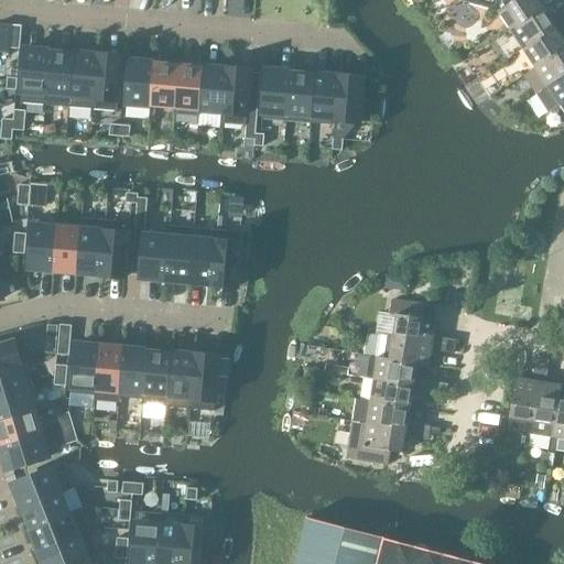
[(459,0),(461,2),(498,12),(511,31),(544,9),(538,0),(516,0),(513,2),(511,0),(459,0)]
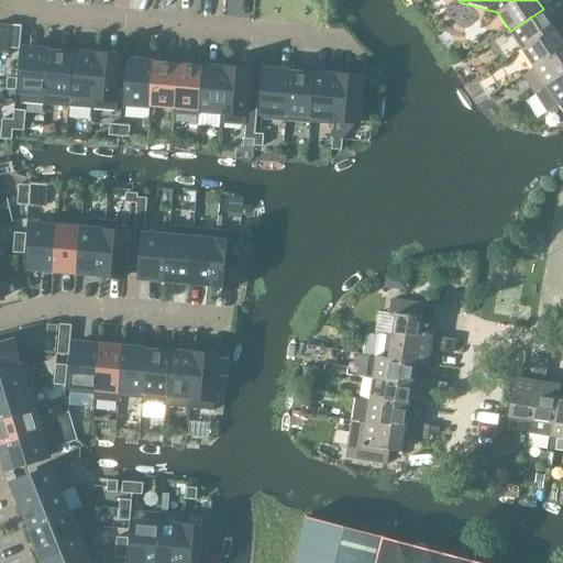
[(555,28),(552,22),(543,9),(510,31),(522,50),(555,28)]
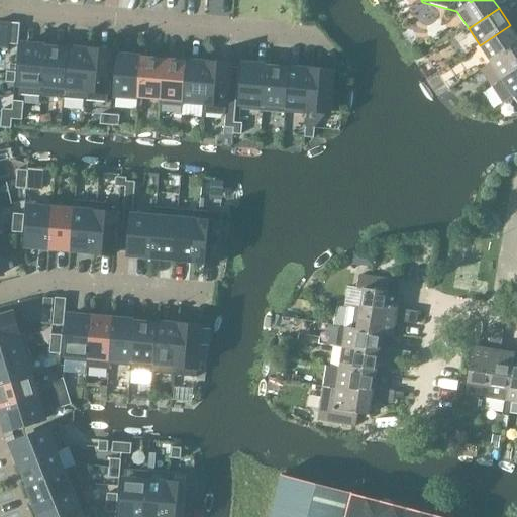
[(491,63),(516,45),(516,35),(514,30),(516,28),(516,16),(515,14),(507,20),(510,25),(480,45),(491,63)]
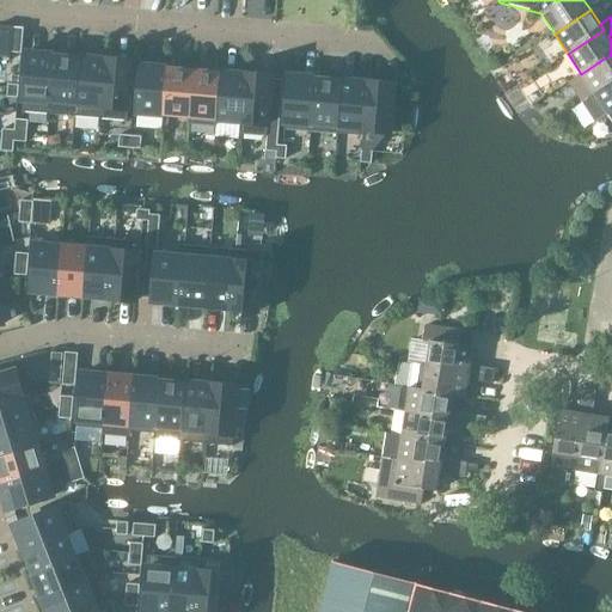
[(0,57),(11,59),(11,53),(13,28),(0,26),(0,57)]
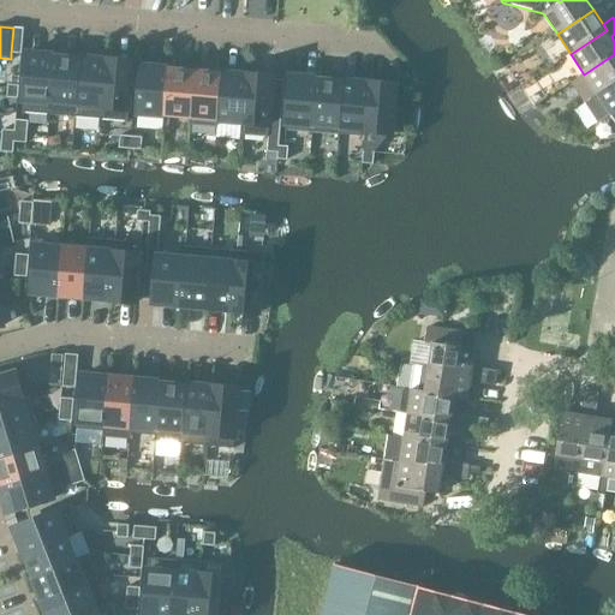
[(13,28),(11,53),(22,54),(24,29),(13,28)]
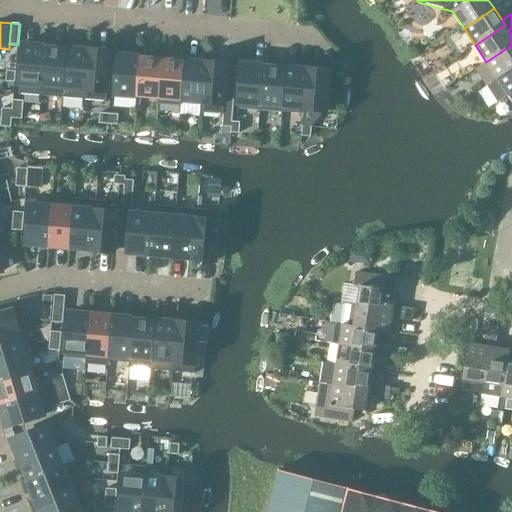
[(22,44),(19,94),(41,96),(45,46),(24,45),(22,44)]
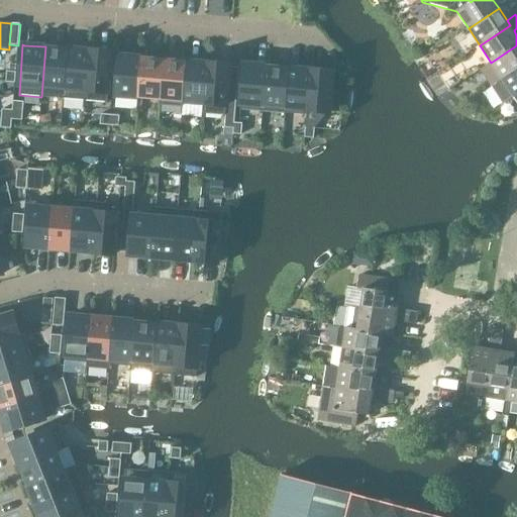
[(516,70),(516,45),(491,63),(481,70),(493,86),(502,80),(516,70)]
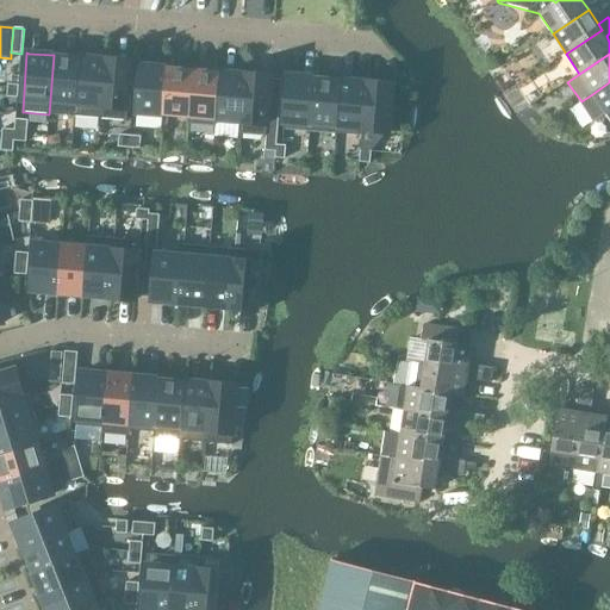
[(54,55),(49,114),(74,117),(80,57),(54,55)]
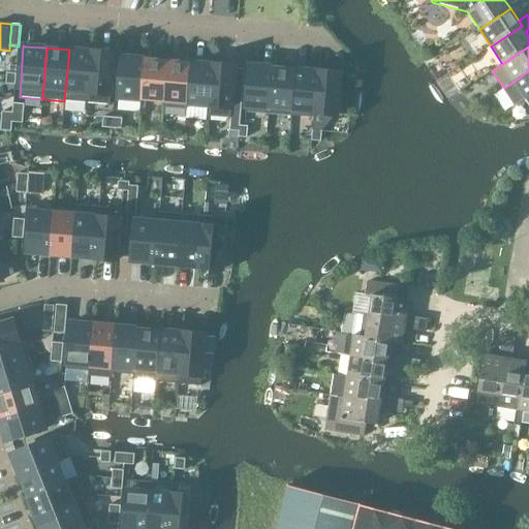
[(69,50),(64,101),(87,103),(91,52),(69,50)]
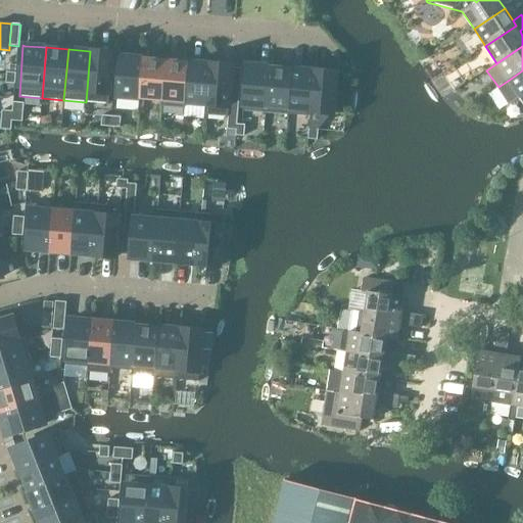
[(90,51),(86,102),(109,104),(113,53),(94,51),(90,51)]
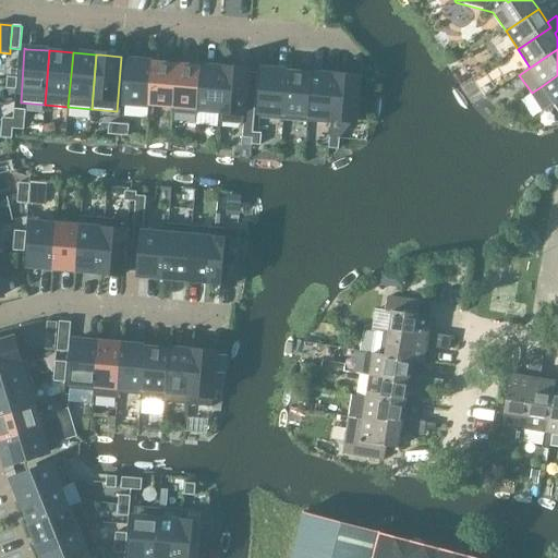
[(130,60),(125,104),(149,106),(154,62),(130,60)]
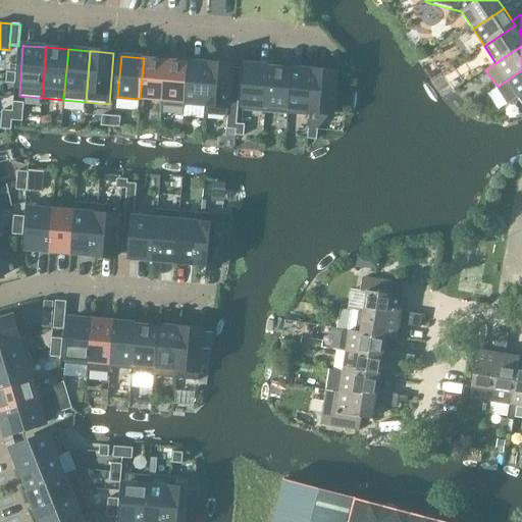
[(144,58),(140,99),(162,101),(165,60),(144,58)]
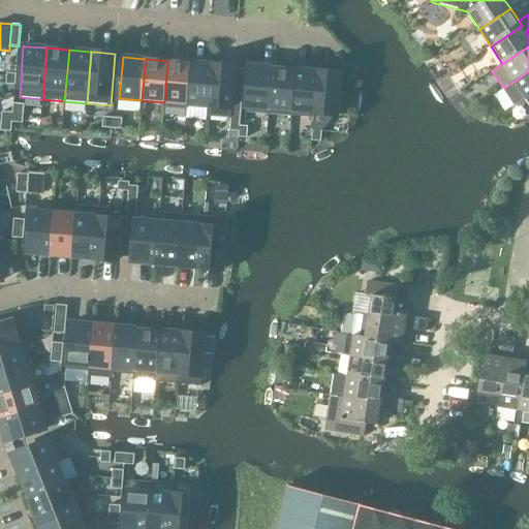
[(167,61),(164,102),(165,102),(165,107),(186,110),(190,63),(167,61)]
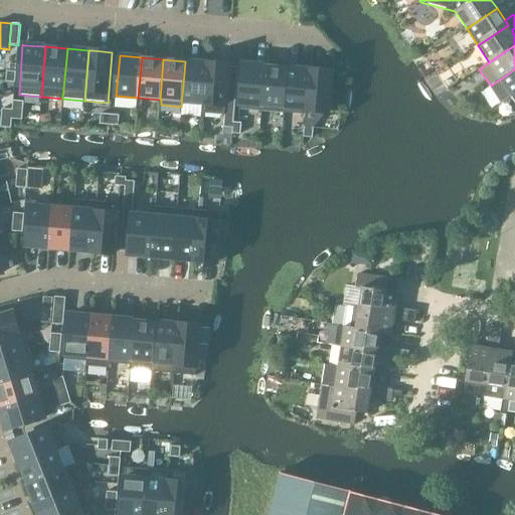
[(185,61),(181,107),(182,107),(182,102),(202,104),(201,113),(202,113),(206,63),(185,61)]
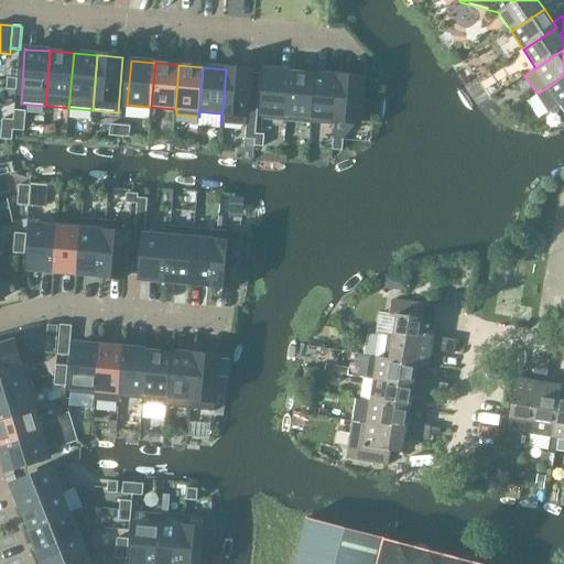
[(226,69),(221,123),(247,126),(247,117),(248,106),(249,95),(250,84),(251,73),(251,72),(226,69)]
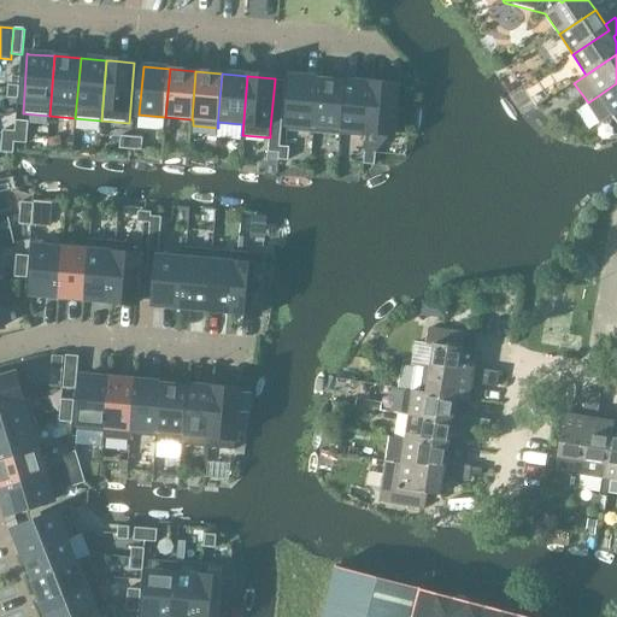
[(292,77),(287,130),(313,133),(318,80),(292,77)]
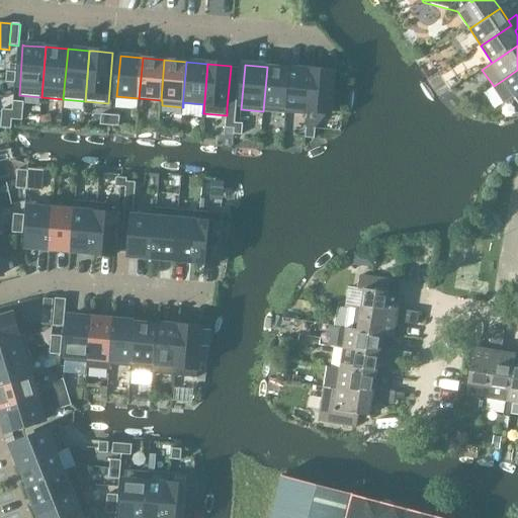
[(231,67),(230,77),(239,78),(240,68),(231,67)]
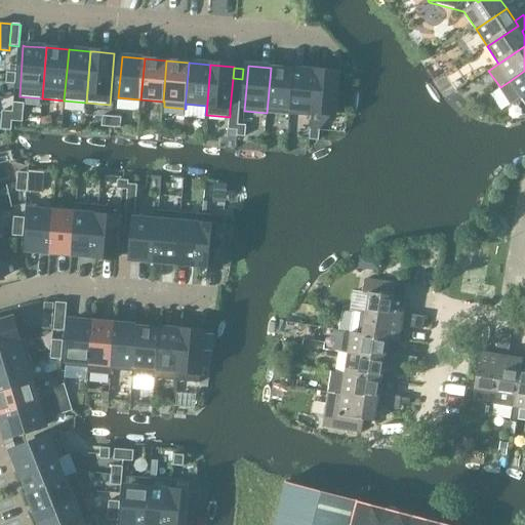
[(271,68),(267,113),(289,115),(293,69),(271,68)]
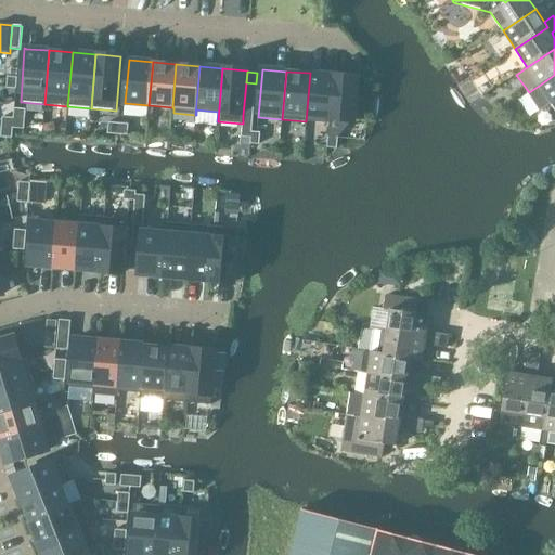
[(310,73),(306,121),(328,124),(330,118),(333,75),(310,73)]
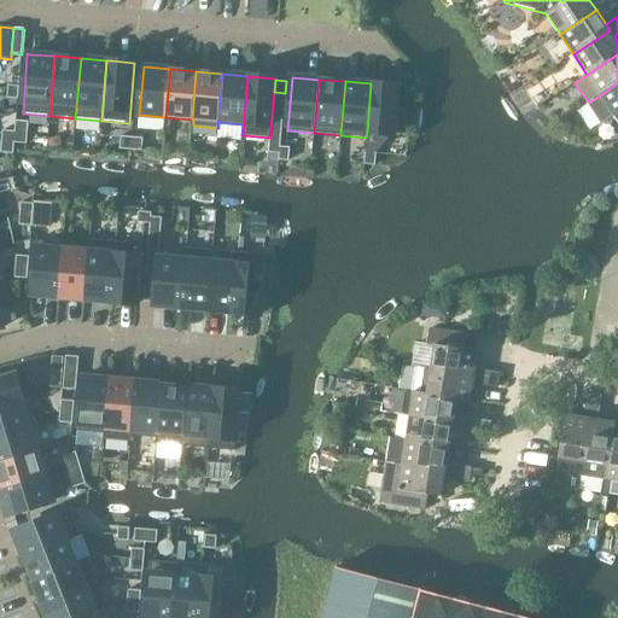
[(366,138),(366,152),(377,153),(392,134),(395,134),(398,86),(384,85),(371,83),(367,132),(366,138)]
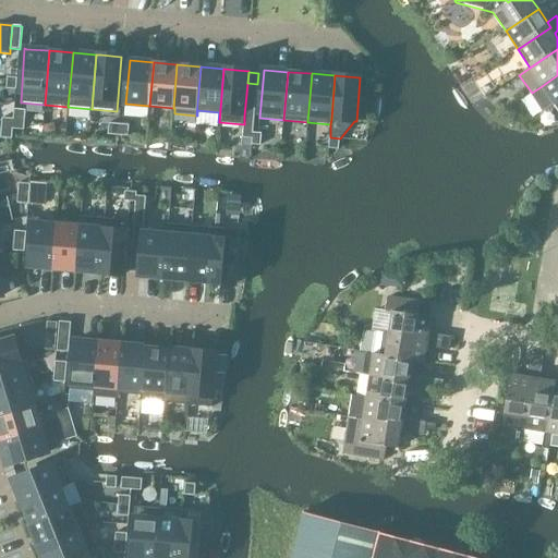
[(557,75),(542,86),(557,110),(557,75)]
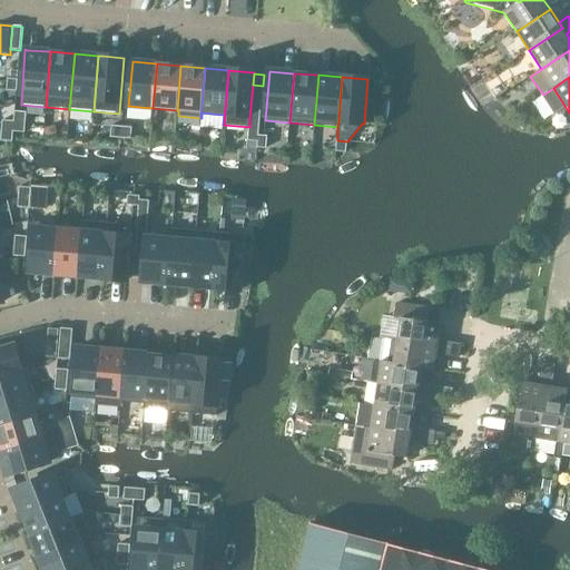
[(7,79),(6,90),(17,91),(18,80),(17,80),(10,79),(7,79)]
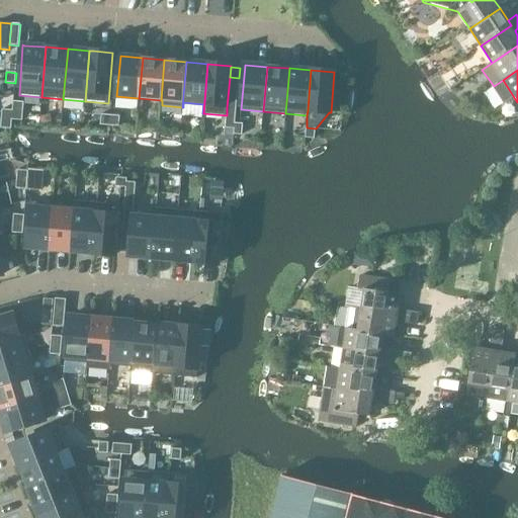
[(230,77),(229,87),(238,88),(239,78),(230,77)]
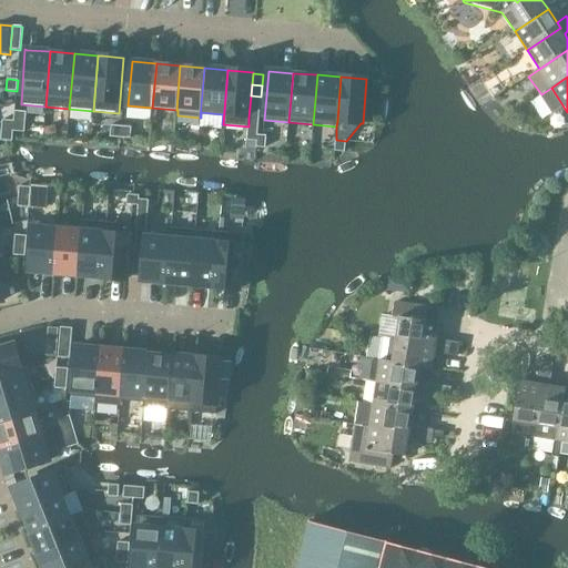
[(373,85),(372,95),(382,97),(383,85),(373,85)]
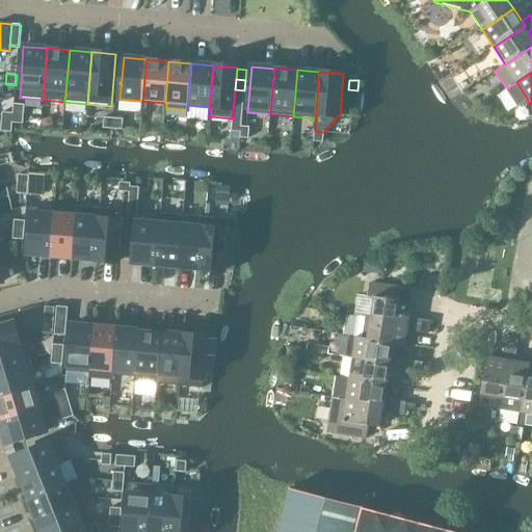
[(235,89),(234,100),(244,101),(244,90),(235,89)]
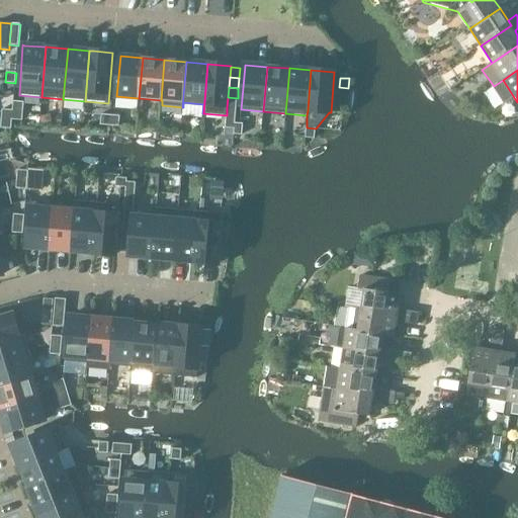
[(228,97),(227,107),(237,108),(238,98),(228,97)]
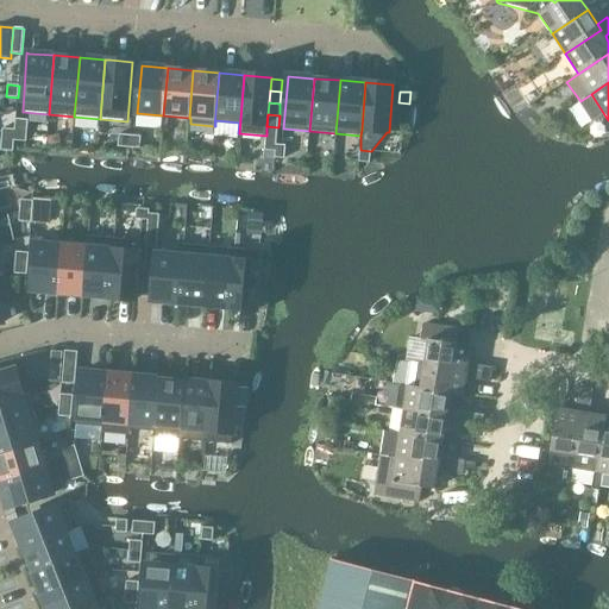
[(16,119),(16,130),(27,131),(29,120),(16,119)]
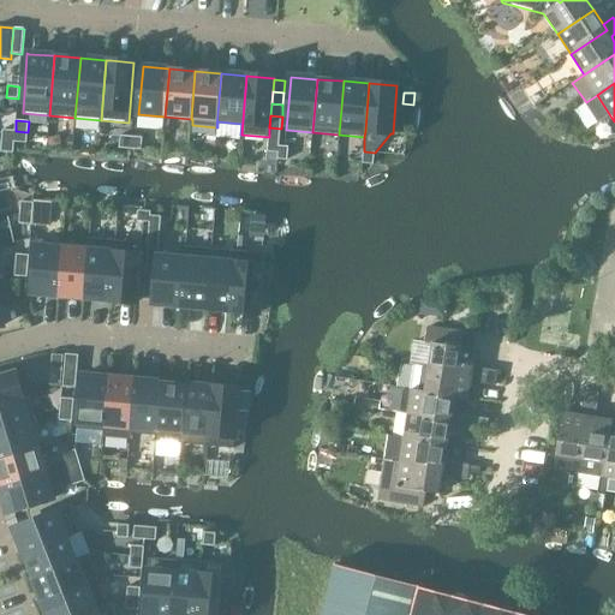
[(269,137),(269,139),(280,141),(281,129),(269,127),(269,137)]
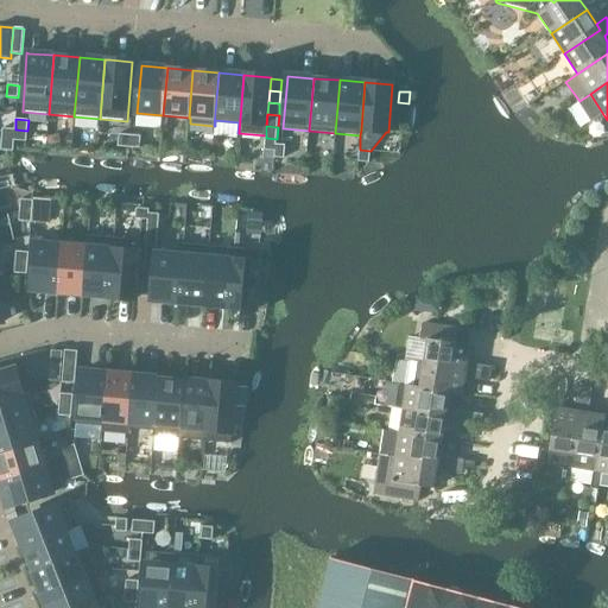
[(2,128),(1,140),(14,141),(16,130),(2,128)]
